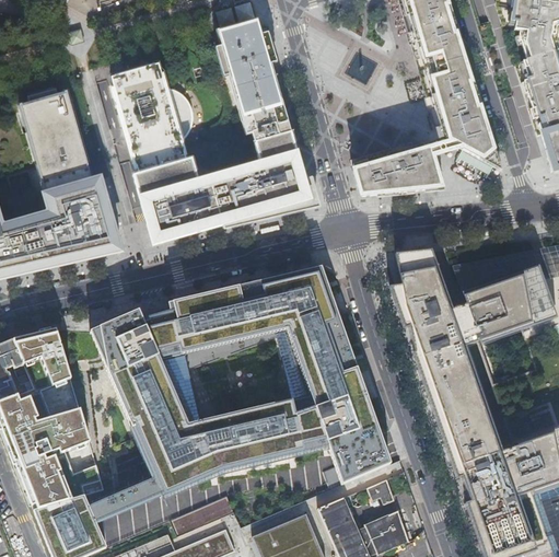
[(408,0),(447,139),(499,166),(500,164),(472,72),(468,73),(463,56),(457,38),(459,37),(457,32),(458,32),(449,0),(408,0)]
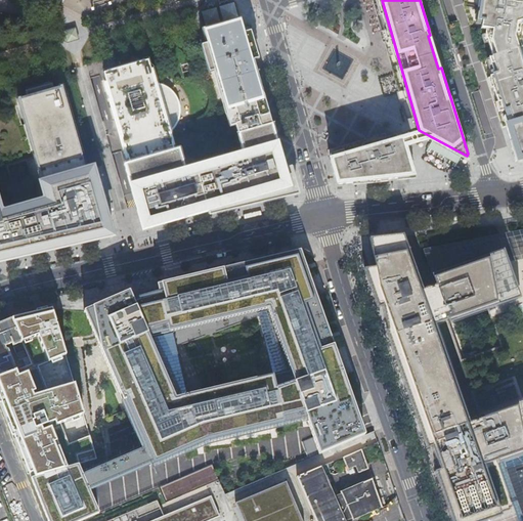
[(465,0),(465,1),(503,125),(507,124),(511,137),(512,136),(518,157),(522,156),(522,43),(520,35),(522,30),(522,27),(521,27),(522,23),(522,0),(465,0)]
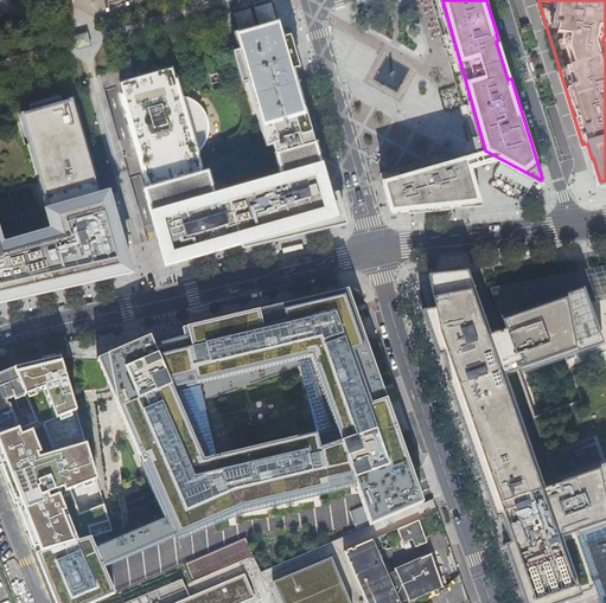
[(274,142),(276,153),(307,145),(316,141),(294,68),(300,66),(291,33),(285,36),(280,18),(235,31),(240,49),(234,50),(243,82),(249,79),(267,145),(274,142)]
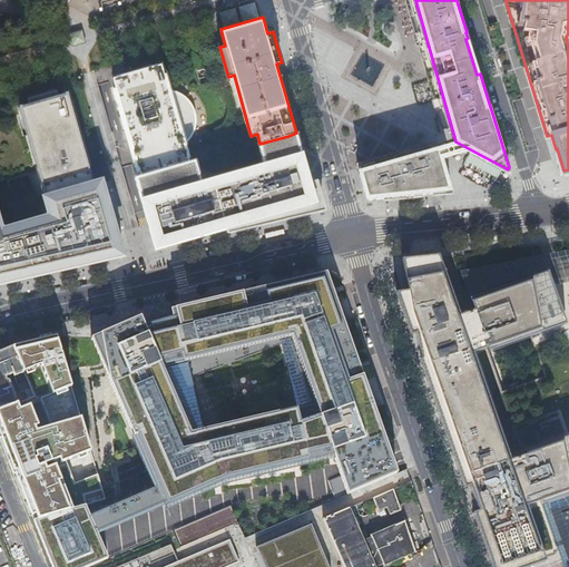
[(70,30),(74,44),(87,40),(84,27),(70,30)]
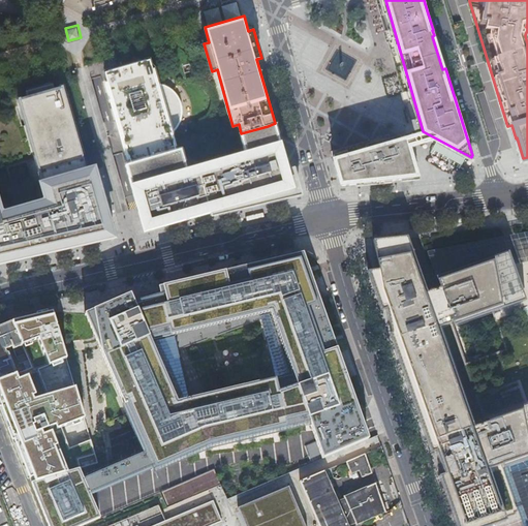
[(336,48),(329,68),(349,75),(356,55),(336,48)]
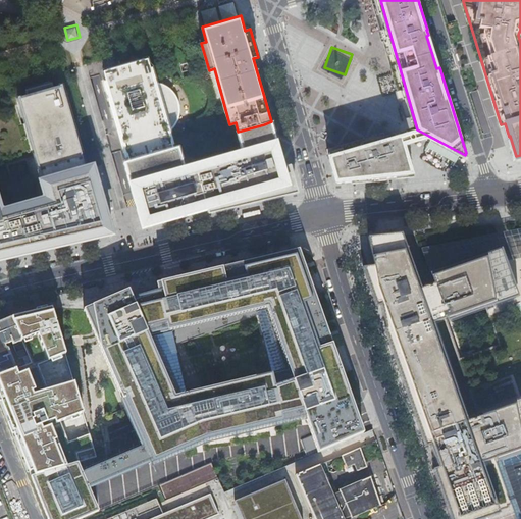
[(128,156),(129,160),(124,162),(144,226),(208,208),(209,211),(297,190),(289,164),(283,165),(271,121),(264,124),(238,132),(243,150),(185,166),(179,147),(174,148),(172,143),(169,130),(170,128),(173,126),(175,123),(177,119),(179,115),(180,111),(180,107),(180,104),(179,99),(176,93),(174,90),(171,87),(167,84),(163,82),(156,81),(155,80),(151,66),(147,67),(145,58),(108,68),(110,79),(107,80),(116,112),(128,156)]
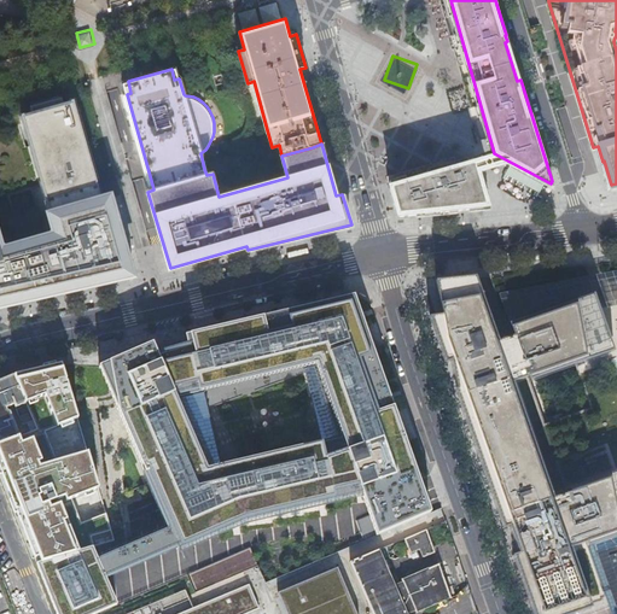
[(150,185),(152,185),(138,133),(127,94),(124,94),(150,185)]
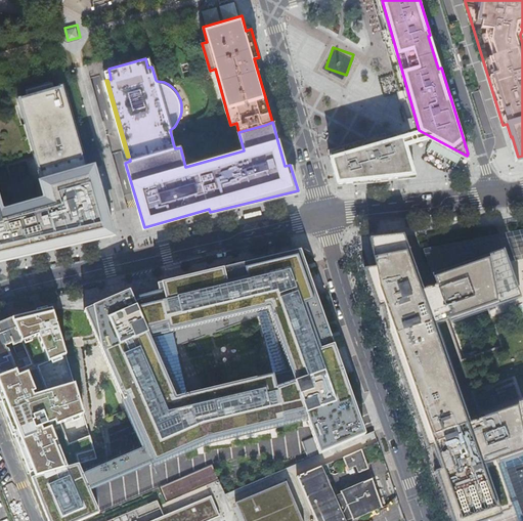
[(2,212),(0,205),(0,260),(114,234),(94,165),(87,167),(63,84),(60,84),(61,86),(55,88),(53,82),(27,89),(28,96),(22,97),(22,96),(18,96),(48,199),(2,212)]
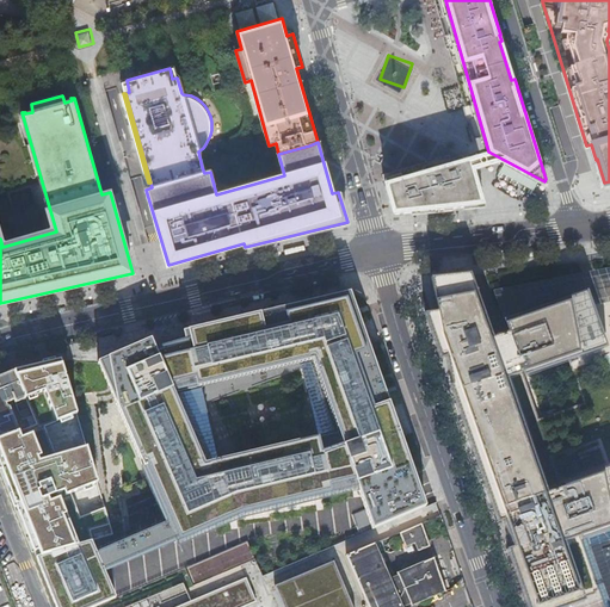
[(402,177),(387,180),(392,202),(407,197),(448,186),(448,187),(450,187),(450,189),(458,186),(458,189),(479,192),(474,177),(468,158),(453,161),(416,172),(402,177)]
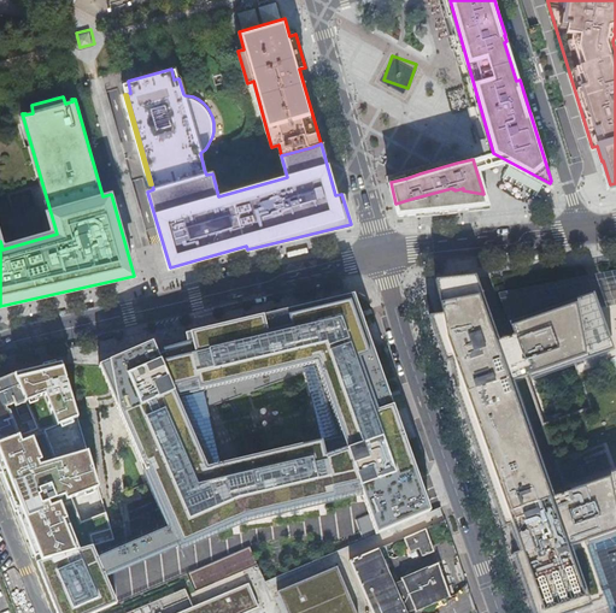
[(456,349),(540,612),(572,612),(593,606),(573,546),(615,530),(615,467),(552,489),(516,381),(615,347),(594,290),(494,324),(475,270),(439,278),(456,349)]
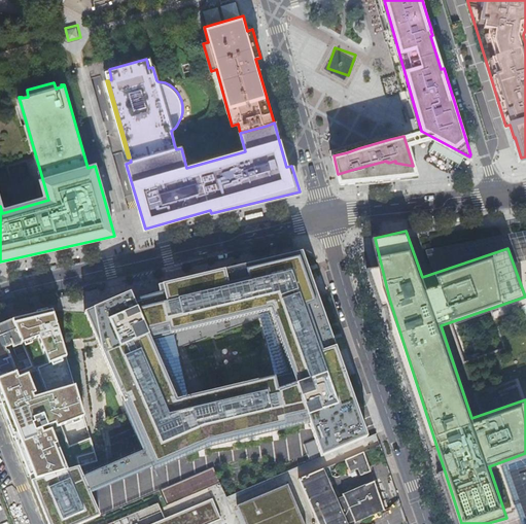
[(303,249),(254,260),(254,264),(135,299),(132,290),(85,309),(145,448),(82,474),(79,464),(33,478),(49,523),(73,523),(102,513),(91,488),(148,465),(208,441),(309,417),(323,453),(367,433),(334,350),(338,348),(303,249)]
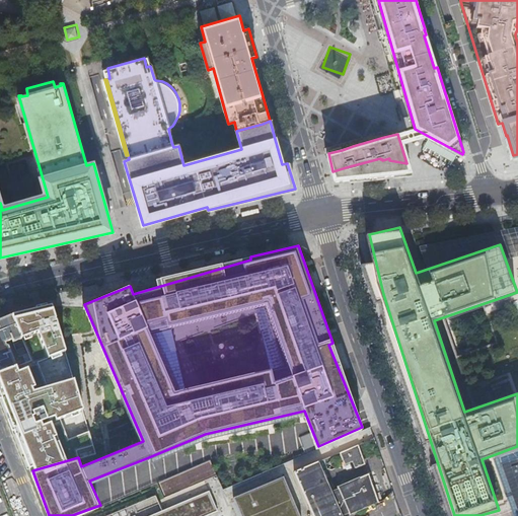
[(53,303),(12,312),(22,336),(25,344),(27,350),(30,358),(65,345),(53,303)]
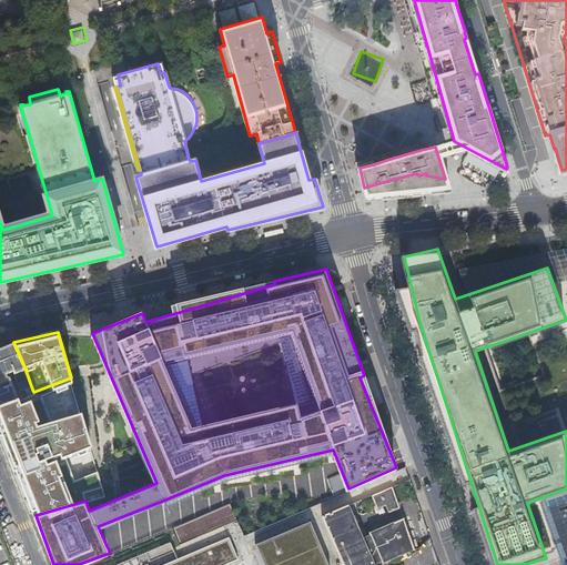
[(24,367),(13,342),(0,347),(0,404),(6,402),(19,397),(10,376),(7,374),(6,372),(14,369),(16,372),(24,367)]
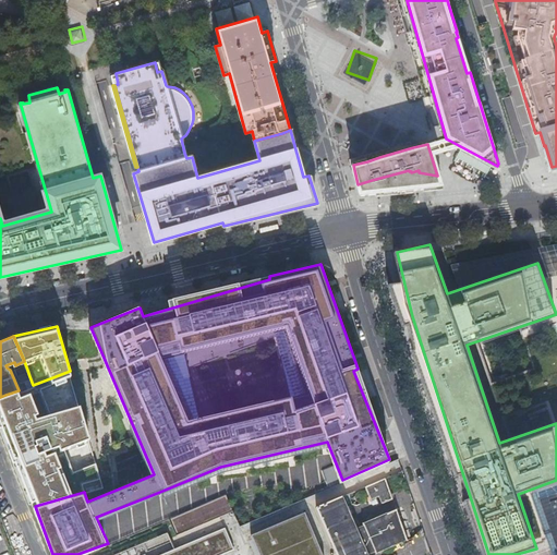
[(29,376),(27,370),(19,374),(21,379),(29,376)]
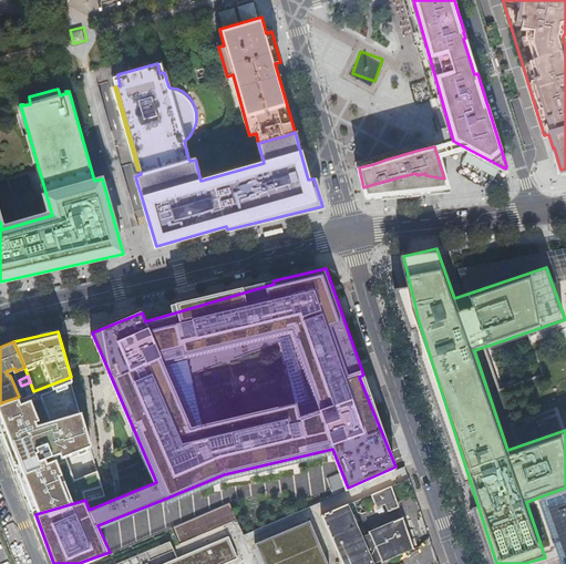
[(18,470),(35,514),(85,500),(106,494),(74,388),(71,377),(33,391),(19,397),(6,401),(0,403),(0,426),(12,455),(18,470)]
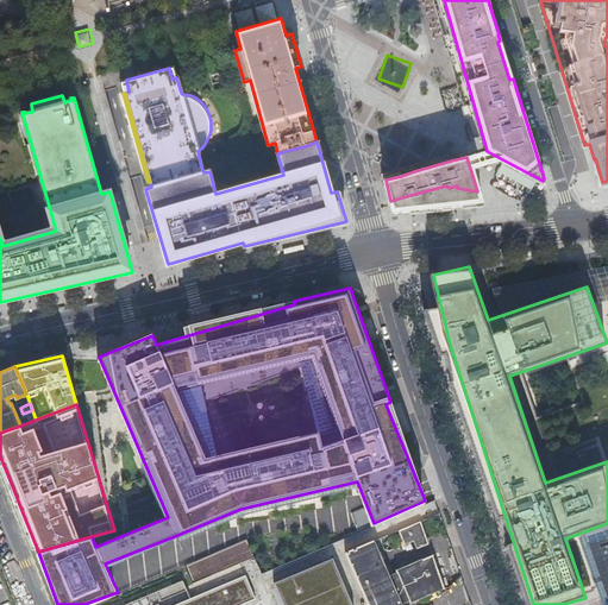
[(431,541),(421,518),(399,528),(405,542),(414,537),(418,546),(431,541)]
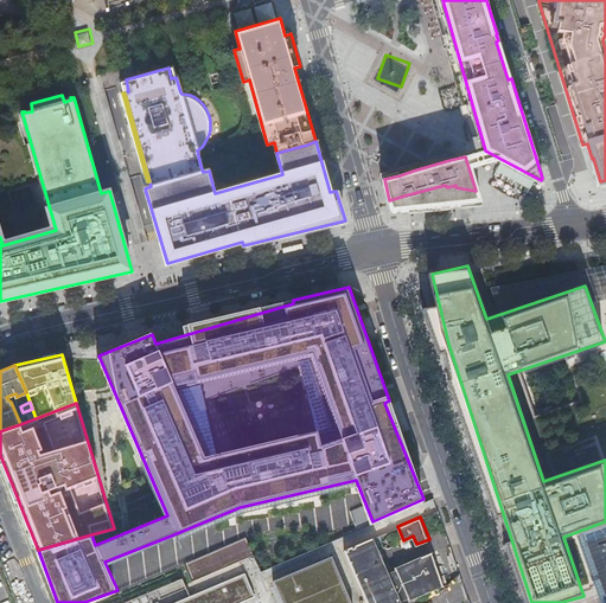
[(603,590),(605,598),(605,521),(563,537),(584,596),(603,590)]
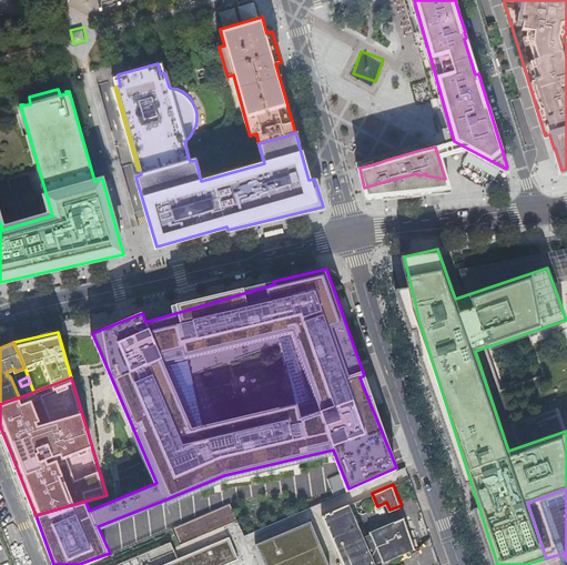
[(375,564),(348,503),(323,513),(345,564),(375,564)]
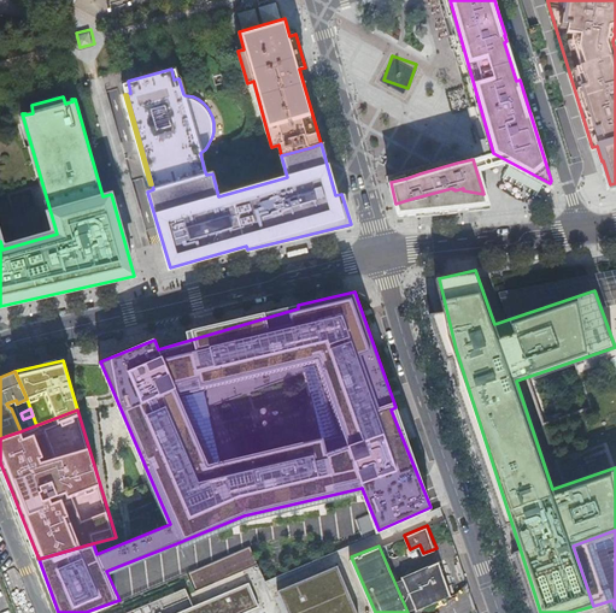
[(403,576),(416,608),(417,608),(417,607),(450,593),(451,594),(452,593),(440,559),(403,576)]
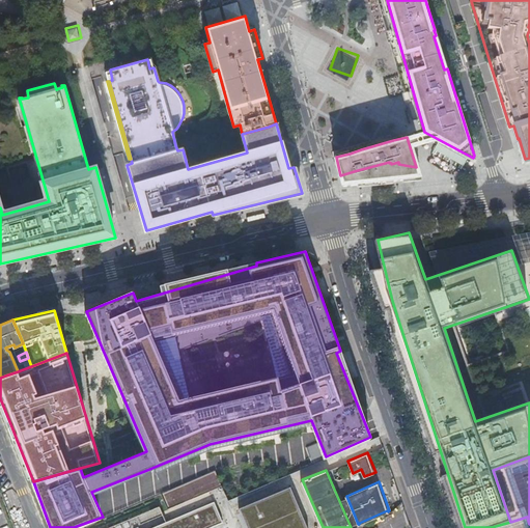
[(307,527),(290,485),(239,507),(247,527),(307,527)]
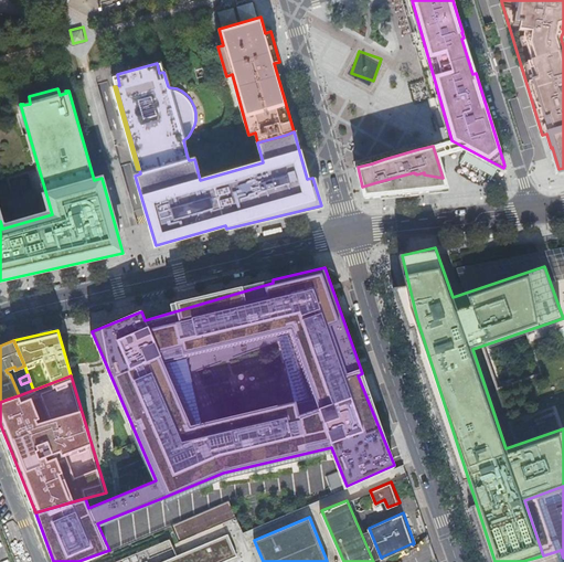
[(215,561),(238,553),(230,532),(178,554),(159,561),(215,561)]
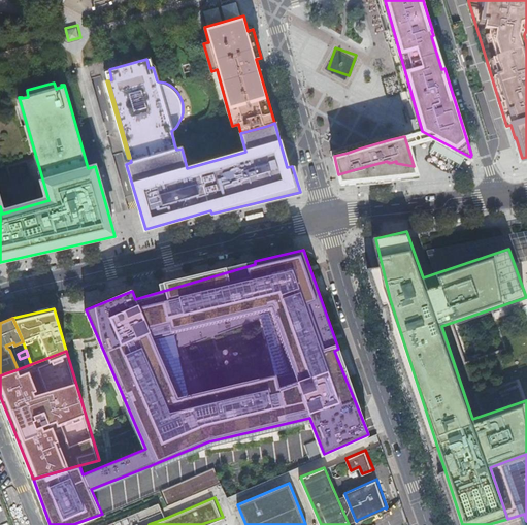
[(104,524),(149,524),(166,518),(161,506),(160,502),(104,524)]
